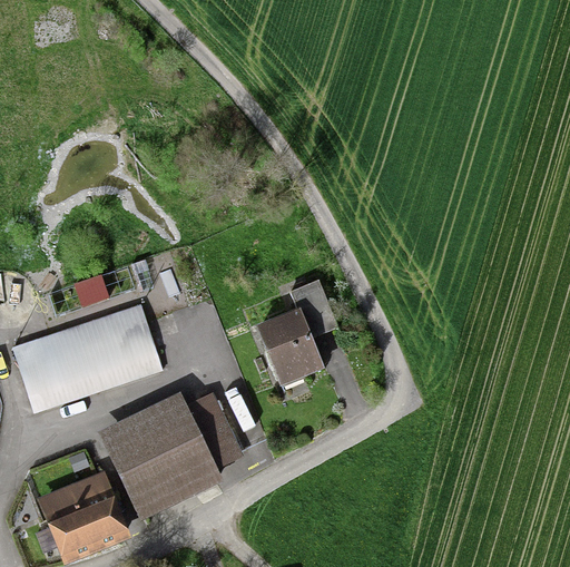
[(131,265),(141,292),(155,286),(145,260),(131,265)]
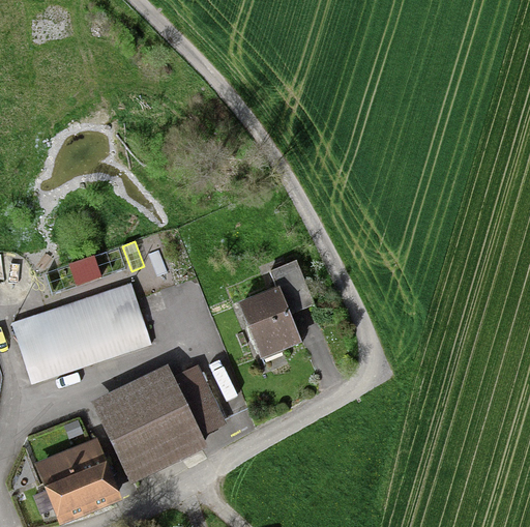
[(102,279),(95,257),(68,266),(76,288),(102,279)]
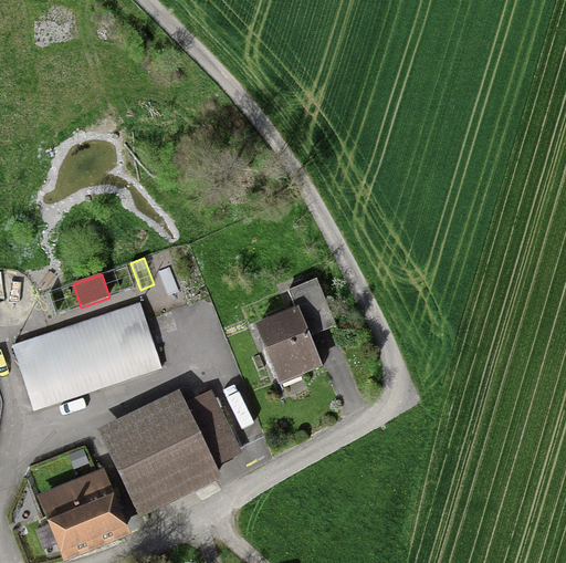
[(253,327),(278,388),(283,386),(285,391),(304,383),(302,378),(323,369),(308,337),(337,326),(316,277),(303,283),(301,279),(287,284),(291,291),(287,292),(295,310),(253,327)]
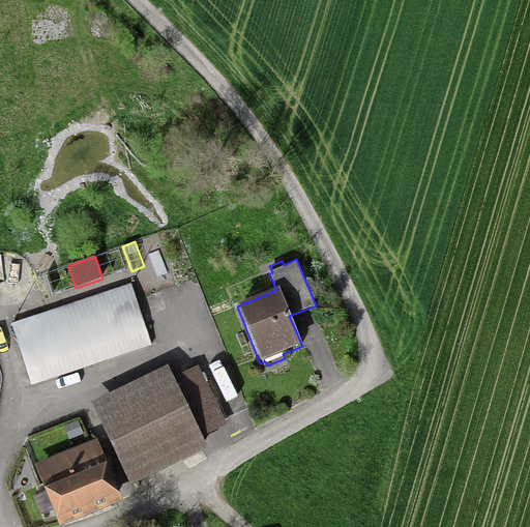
[(131,283),(10,323),(29,377),(26,377),(28,383),(31,382),(32,384),(152,344),(145,325),(149,324),(145,312),(141,313),(131,283)]
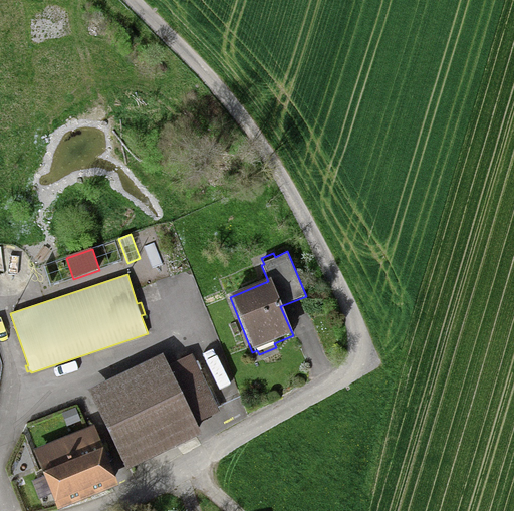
[(125,453),(191,422),(189,418),(215,406),(191,357),(166,369),(164,366),(98,399),(125,453)]
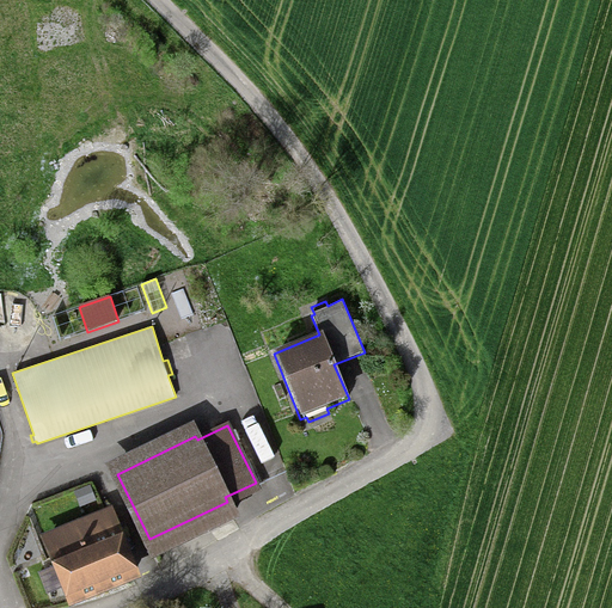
[(132,573),(108,511),(46,535),(73,599),(132,573)]
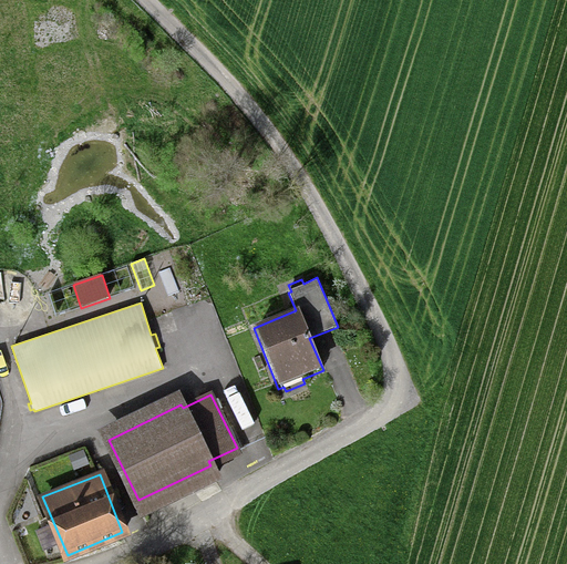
All buildings are outlined.
